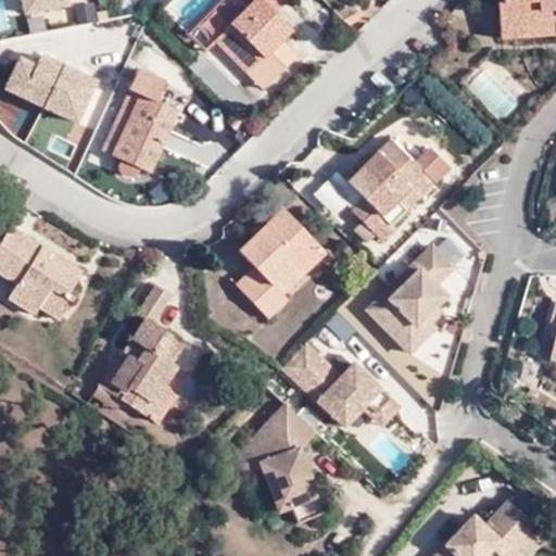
[(73,4),(71,0),(20,0),(23,14),(73,4)]
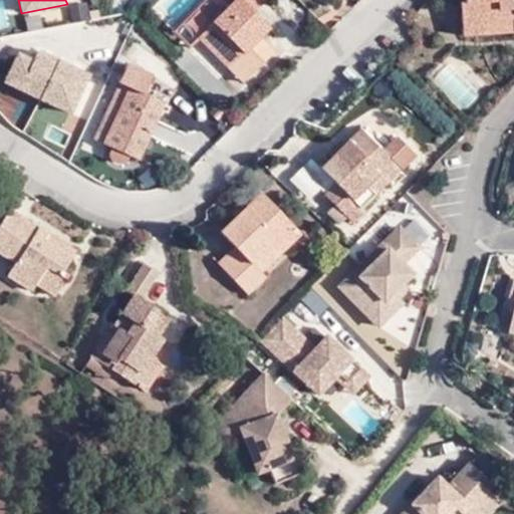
[(253,72),(266,60),(259,52),(267,43),(261,37),(271,28),(256,13),(268,0),(235,0),(227,9),(217,0),(213,0),(201,13),(212,24),(199,37),(231,68),(240,59),(253,72)]
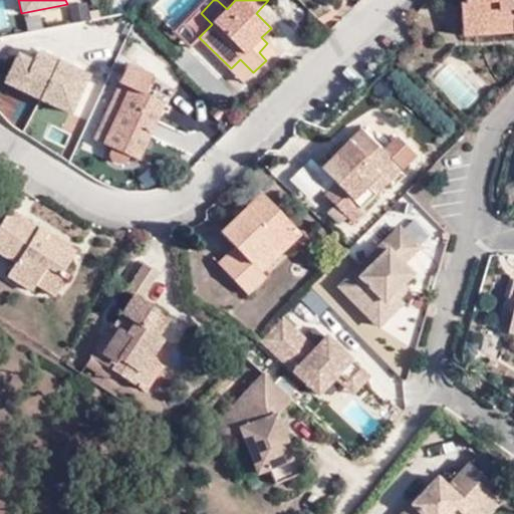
[(513,29),(513,0),(463,0),(466,34),(513,29)]
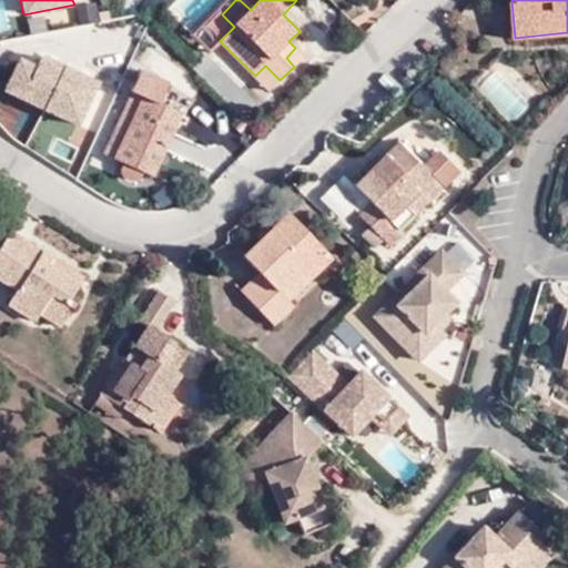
[(304,57),(295,48),(286,58),(294,67),(304,57)]
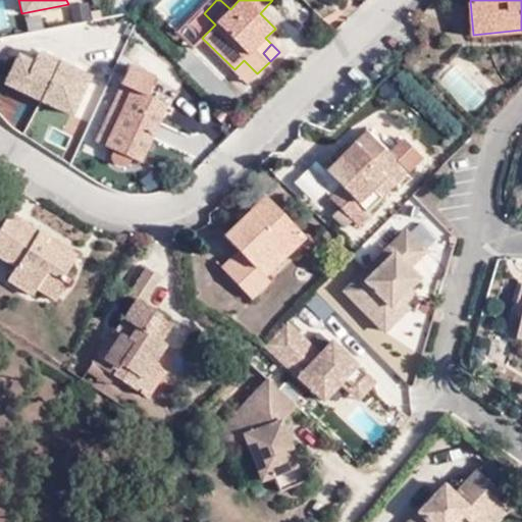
[(17,50),(2,83),(75,115),(95,71),(39,47),(35,57),(17,50)]
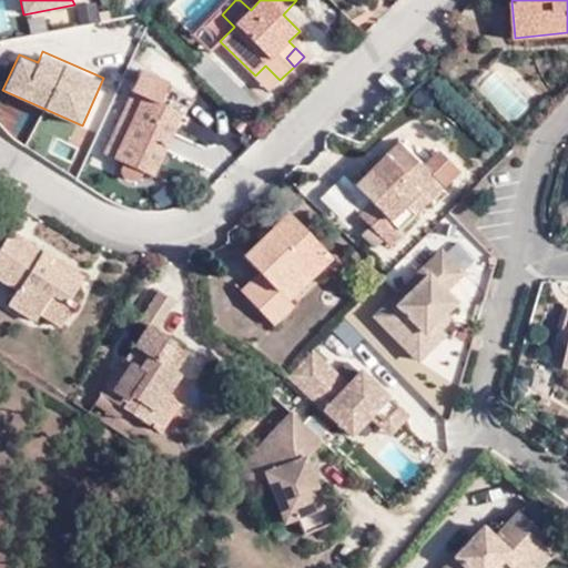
[(270,90),(280,80),(265,66),(255,75),(270,90)]
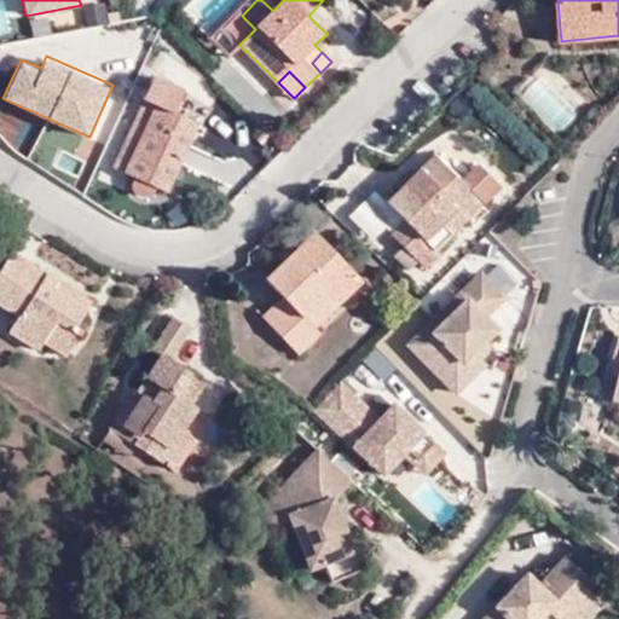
[(161,105),(128,172),(138,178),(138,183),(137,185),(139,189),(140,191),(144,192),(146,195),(150,194),(154,194),(156,191),(160,187),(171,192),(202,123),(179,113),(189,92),(158,77),(148,98),(150,99),(161,105)]
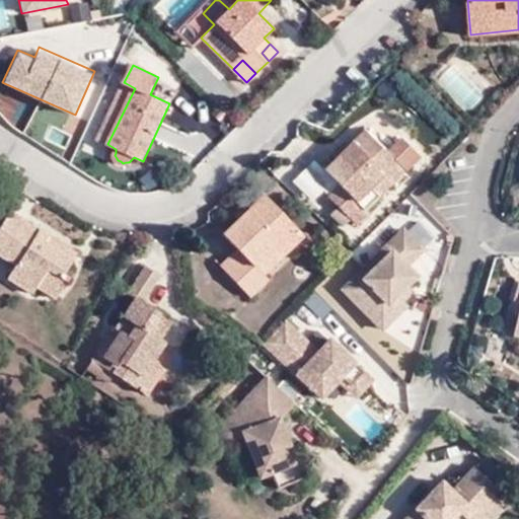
[(98,139),(107,144),(135,88),(126,83),(98,139)]
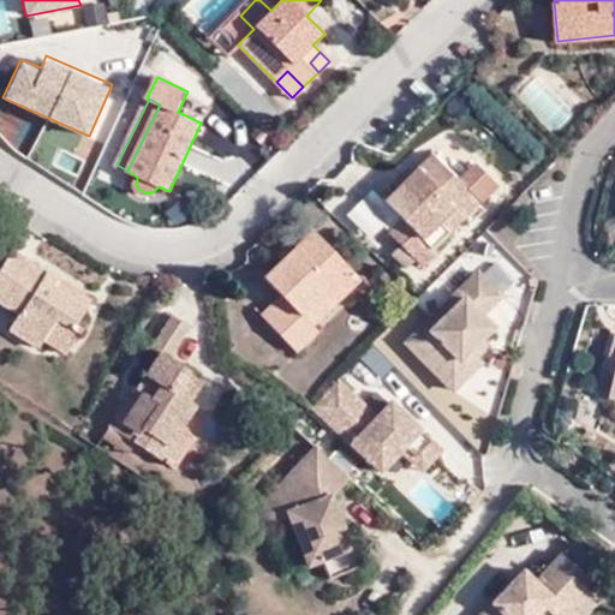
[(440,255),(435,250),(424,239),(470,195),(481,206),(500,186),(478,166),(460,183),(434,155),(387,202),(402,219),(389,231),(402,244),(417,260),(425,268),(440,255)]
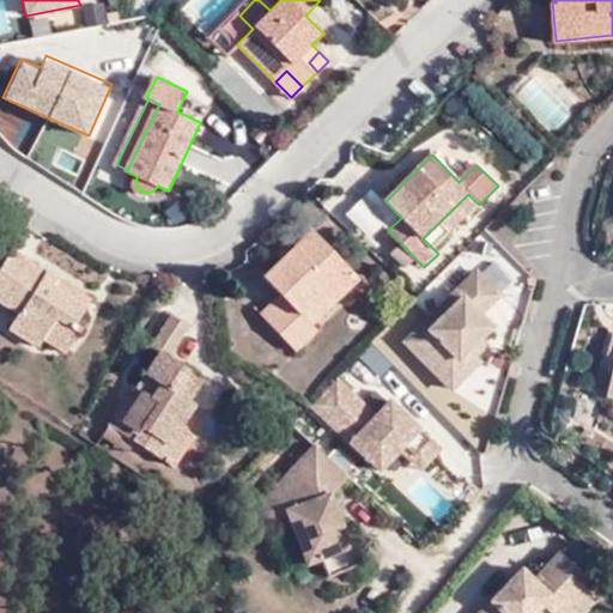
[(434,249),(479,205),(468,194),(423,238),(434,249)]
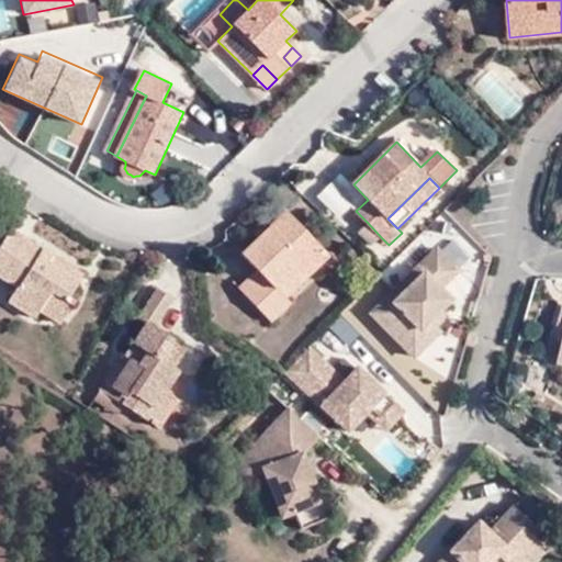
[(279,287),(323,245),(291,211),(246,254),(261,270),(243,289),(274,322),(295,303),(290,298),(279,287)]
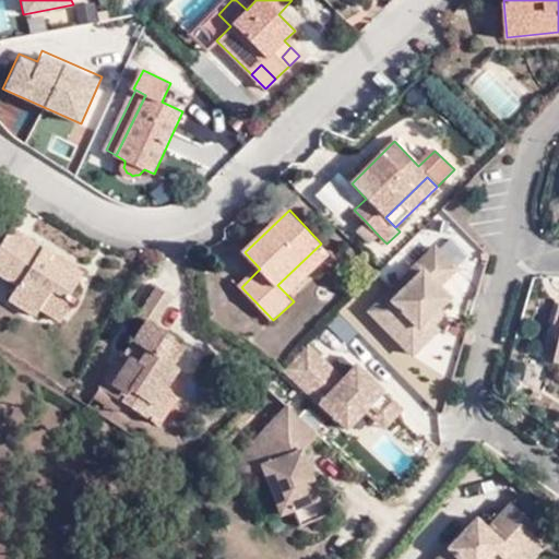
[(379,236),(366,222),(357,230),(370,245),(379,236)]
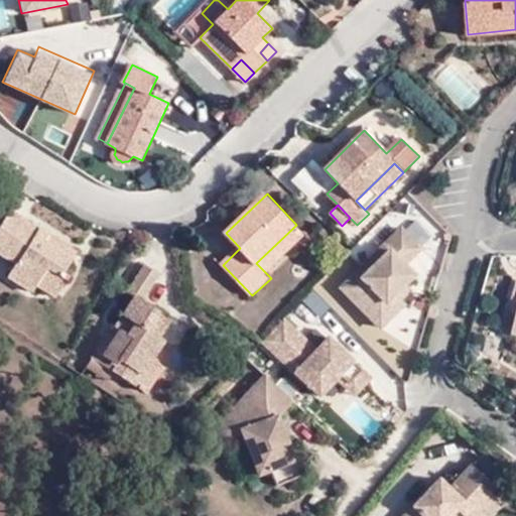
[(62,274),(73,259),(45,242),(49,235),(12,210),(0,227),(0,252),(17,263),(9,275),(32,291),(37,284),(47,270),(65,281),(68,277),(62,274)]
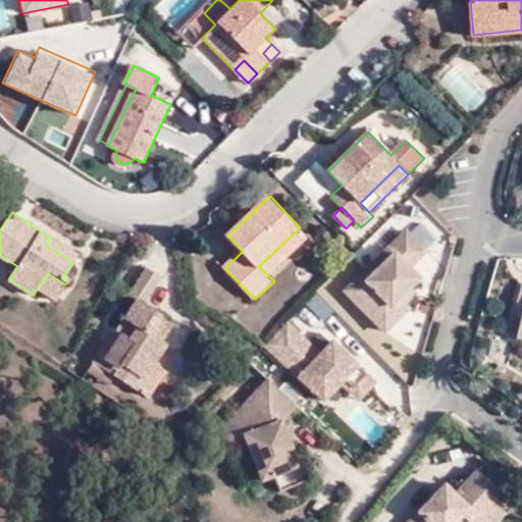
[(309,237),(300,227),(259,266),(269,276),(309,237)]
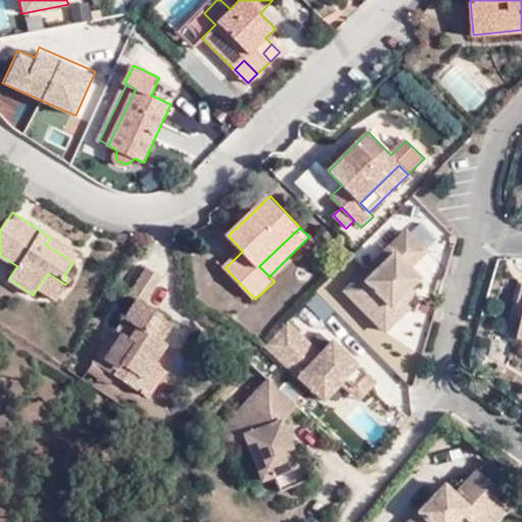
[(414,306),(410,301),(404,295),(413,285),(422,277),(413,267),(430,250),(411,229),(351,291),(390,329),(414,306)]
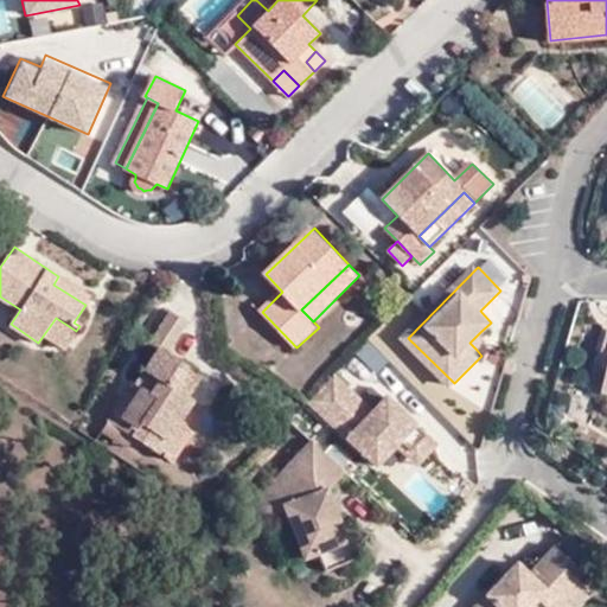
[(90,298),(58,276),(53,285),(85,305),(90,298)]
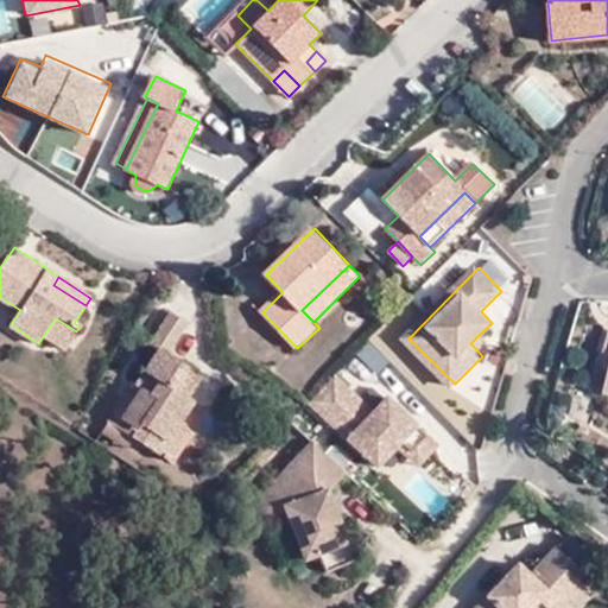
[(166,441),(179,423),(194,400),(188,396),(201,377),(168,354),(188,323),(171,312),(151,343),(158,348),(132,385),(139,388),(128,403),(120,399),(108,419),(152,449),(160,437),(166,441)]
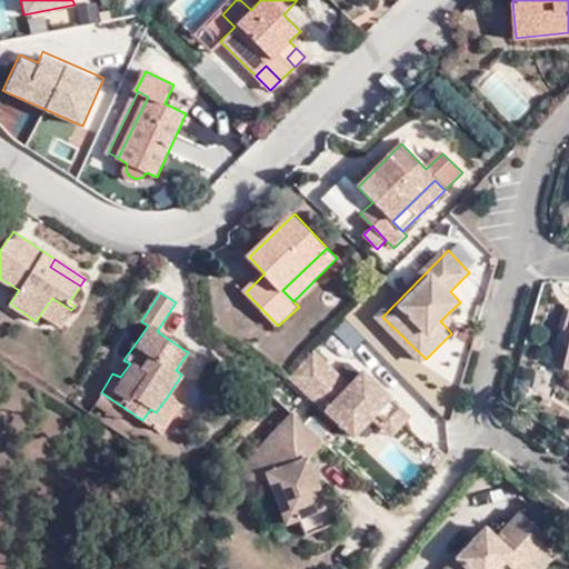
[(61,327),(71,310),(52,298),(41,313),(61,327)]
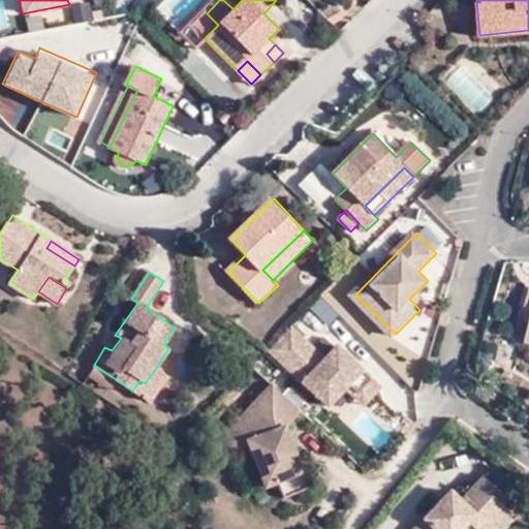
[(425,296),(418,289),(409,299),(415,305),(425,296)]
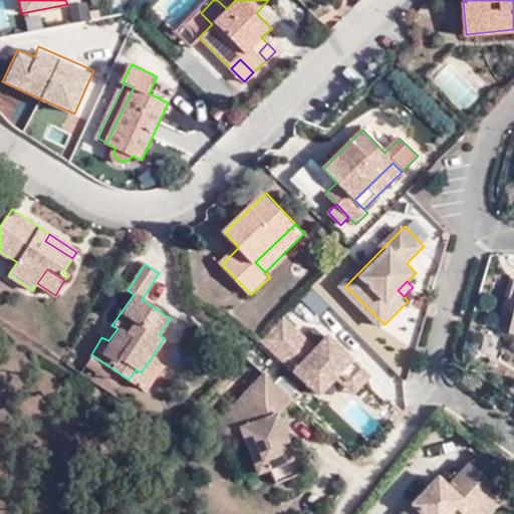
[(281,361),(303,338),(283,319),(261,341),(281,361)]
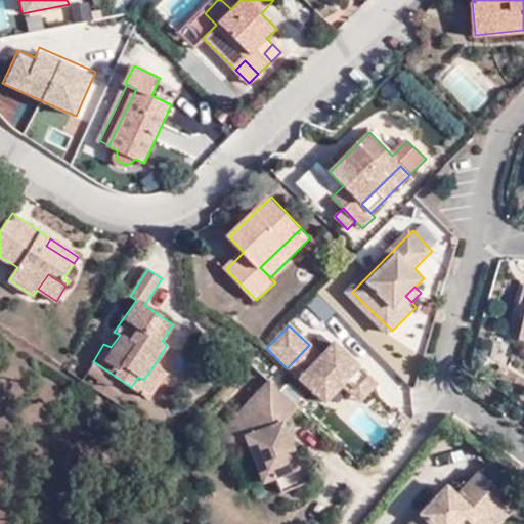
[(113,331),(103,344),(111,347),(120,335),(114,332),(113,331)]
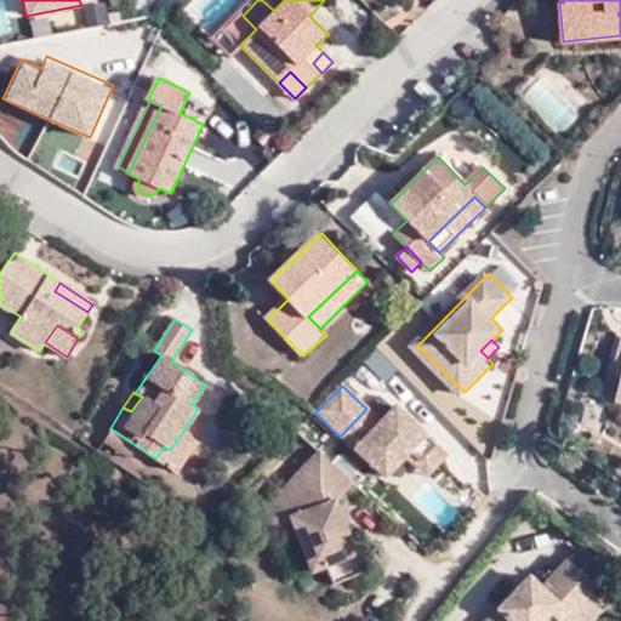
[(436,446),(396,408),(381,422),(366,409),(340,437),(385,479),(404,457),(416,468),(436,446)]
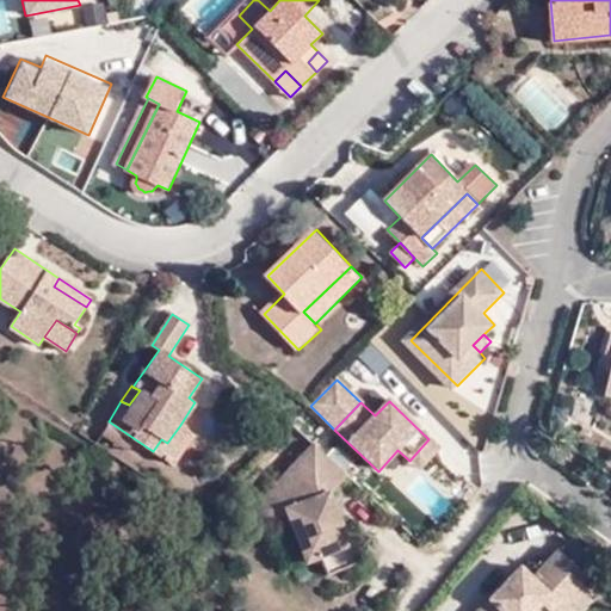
[(135,439),(109,421),(100,433),(128,451),(135,439)]
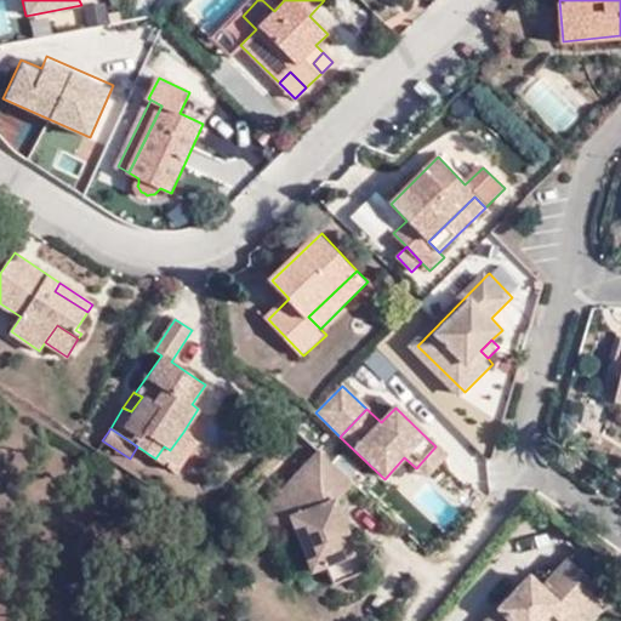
[(192,438),(183,432),(170,450),(164,446),(155,459),(170,468),(192,438)]
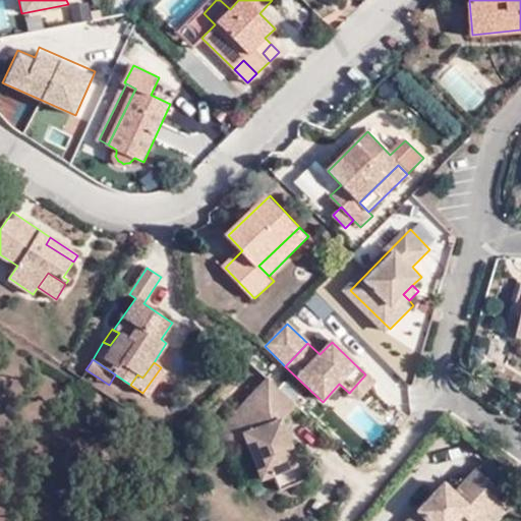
[(357,401),(374,383),(365,374),(349,393),(357,401)]
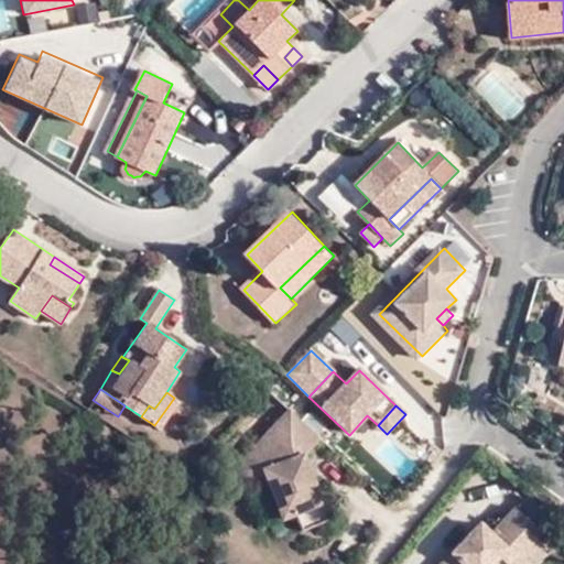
[(289,408),(285,412),(318,437),(320,436),(289,408)]
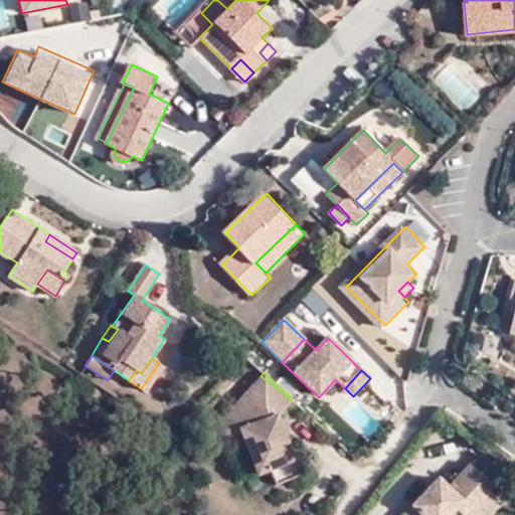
[(276,414),(291,399),(261,376),(220,417),(234,431),(231,434),(232,435),(245,446),(256,471),(268,466),(277,483),(299,473),(283,433),(276,414)]
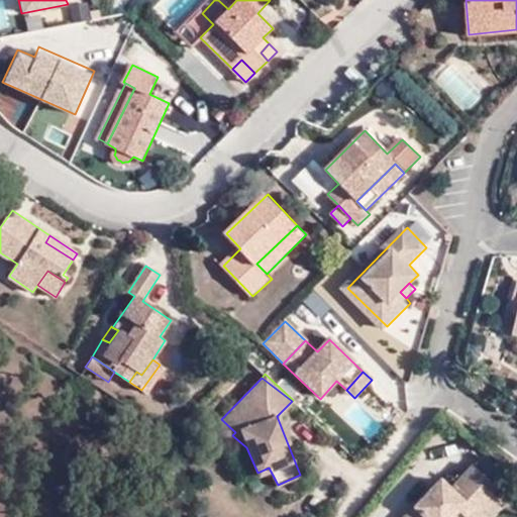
[(227,442),(233,436),(232,435),(235,432),(221,419),(212,428),(227,442)]
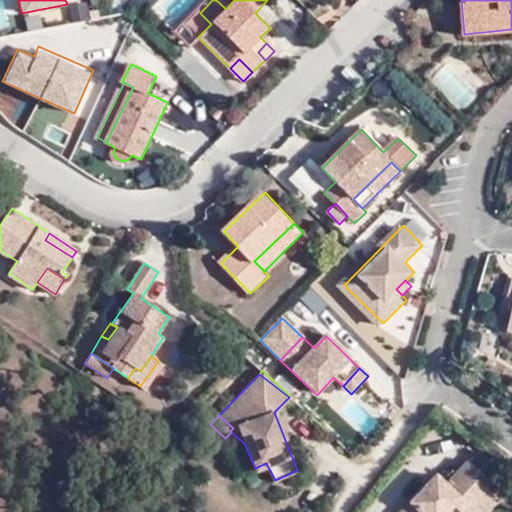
[(480,511),(496,495),(481,482),(487,475),(467,457),(445,481),(435,472),(397,511),(480,511)]
